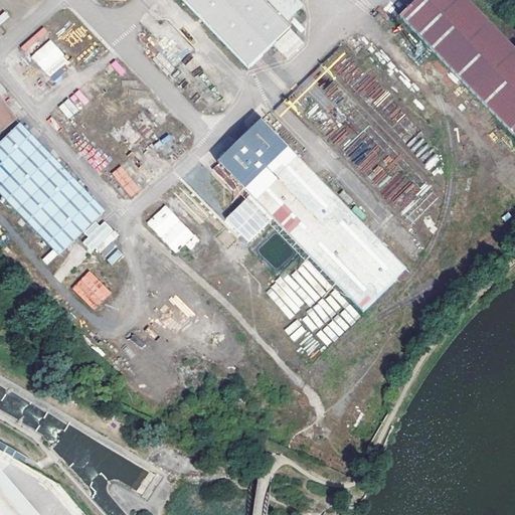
[(181,0),(247,68),(258,59),(289,29),(262,0),(181,0)]
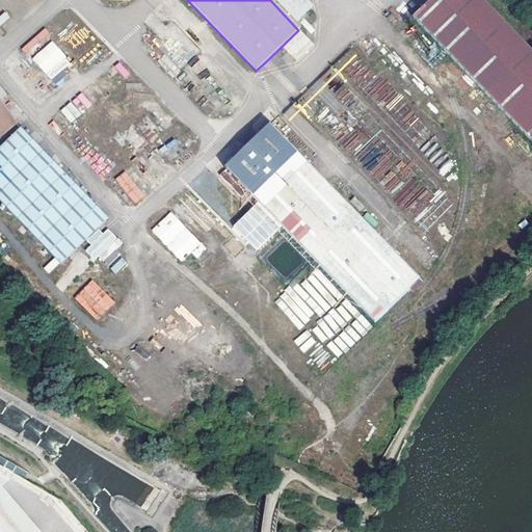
[(531,52),(481,0),(433,0),(413,20),(531,143),(531,52)]
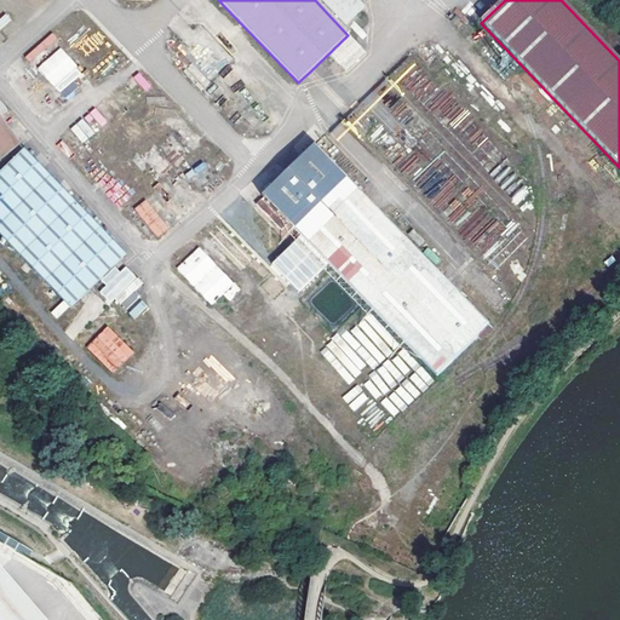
[(52,34),(24,55),(33,64),(59,44),(52,34)]
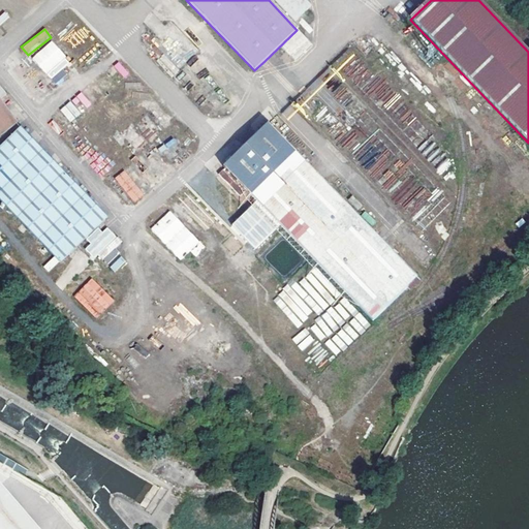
[(31,57),(50,80),(70,63),(53,40),(31,57)]
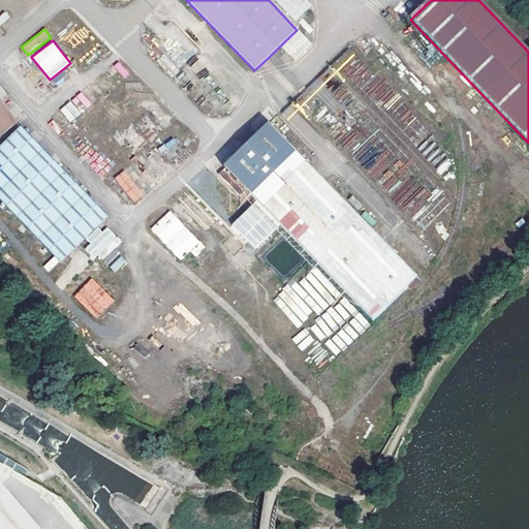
[(119,62),(115,65),(123,76),(128,73),(119,62)]
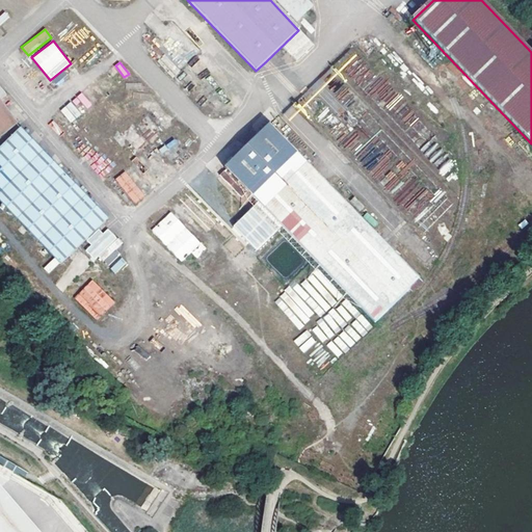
[(85,110),(92,104),(81,92),(74,99),(85,110)]
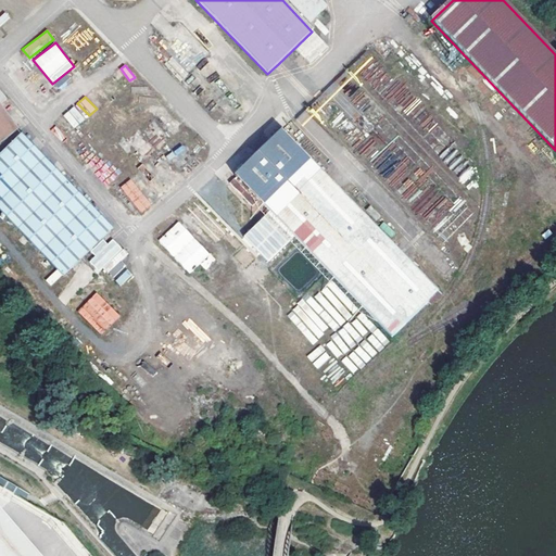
[(0,144),(20,130),(0,104),(0,144)]
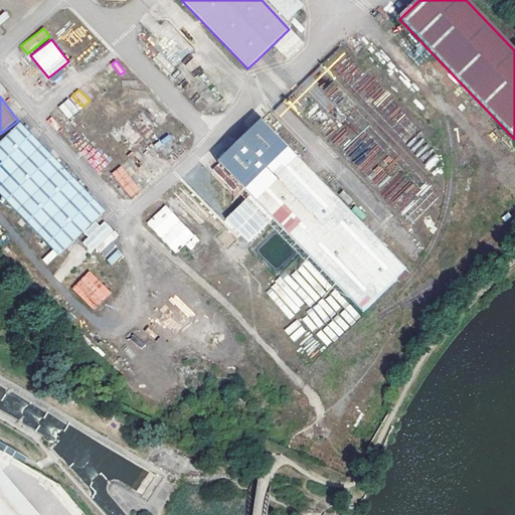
[(68,119),(78,111),(69,98),(58,106),(68,119)]
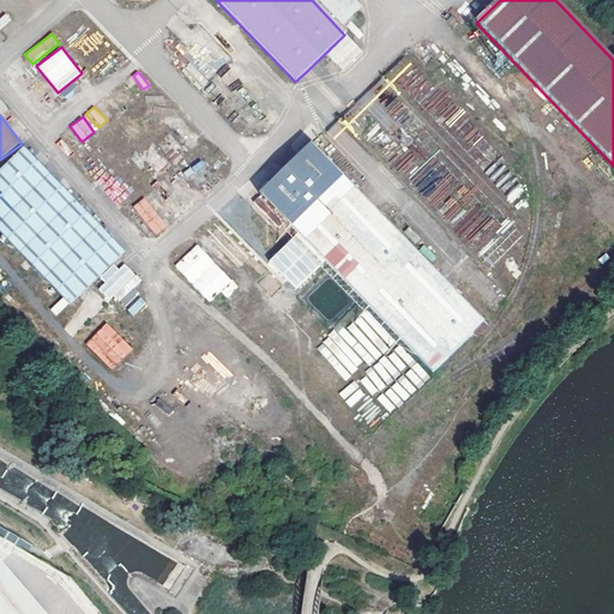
[(312,145),(260,196),(433,373),(483,323),(312,145)]
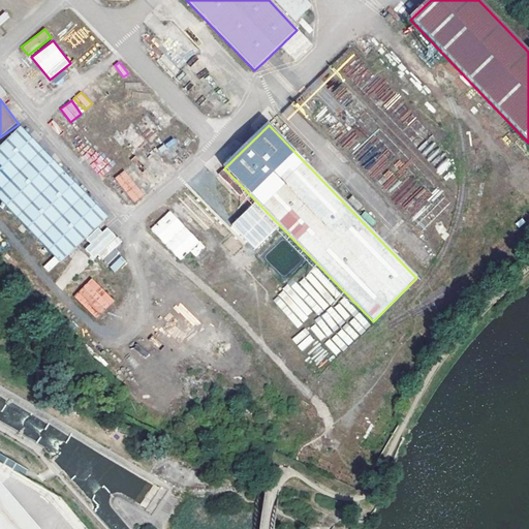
[(0,149),(0,201),(26,229),(60,265),(107,218),(74,184),(69,178),(22,128),(0,149)]
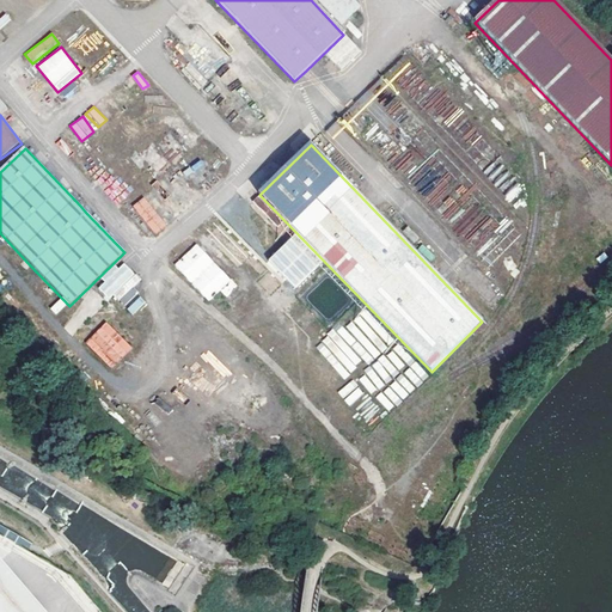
[(200,151),(144,200),(164,224),(220,173),(200,151)]
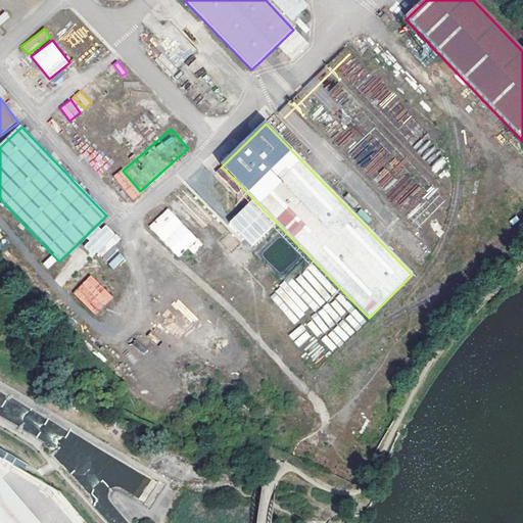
[(348,194),(344,198),(353,206),(358,202),(348,194)]
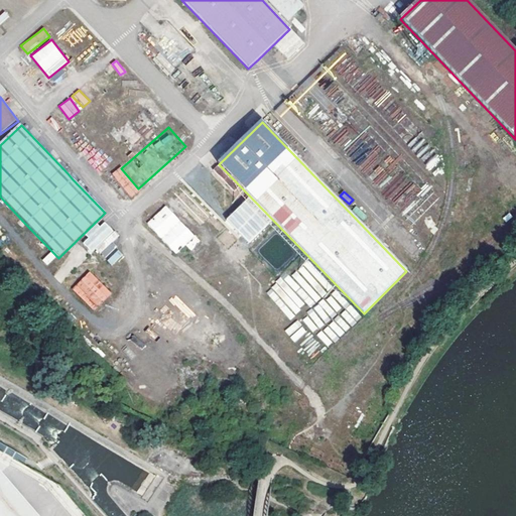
[(176,254),(195,235),(164,205),(146,224),(176,254)]
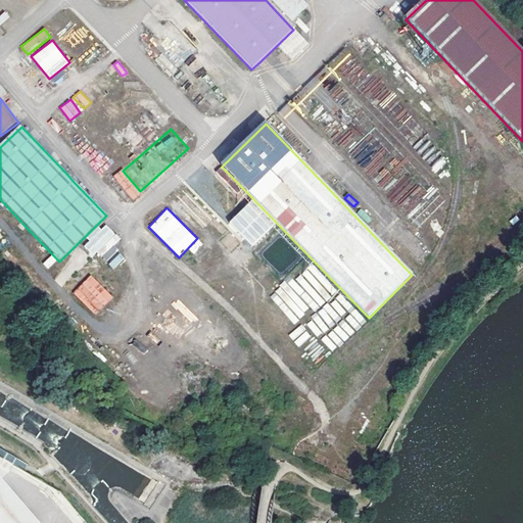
[(198,239),(188,248),(193,253),(202,244),(198,239)]
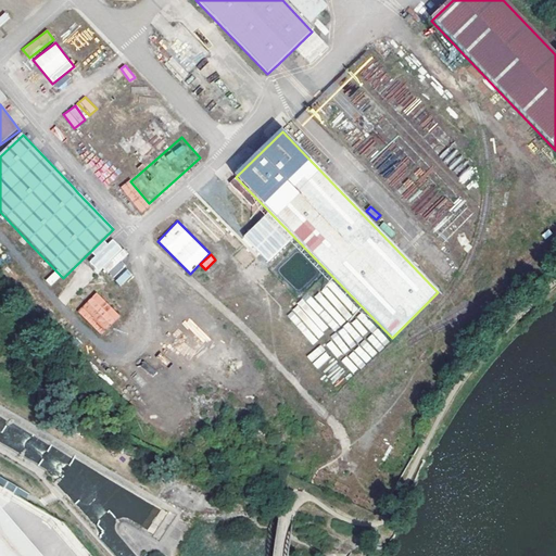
[(121,287),(133,275),(127,269),(115,280),(121,287)]
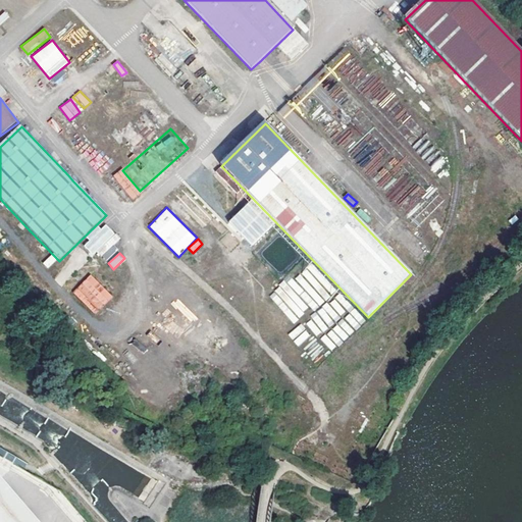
[(91,274),(72,293),(95,315),(113,297),(91,274)]
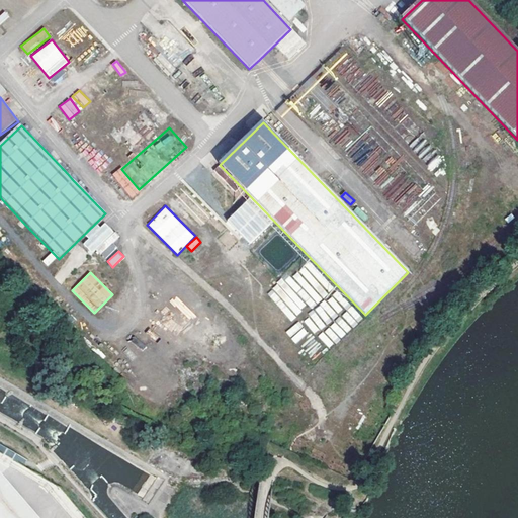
[(0,495),(2,498),(12,489),(0,475),(0,495)]
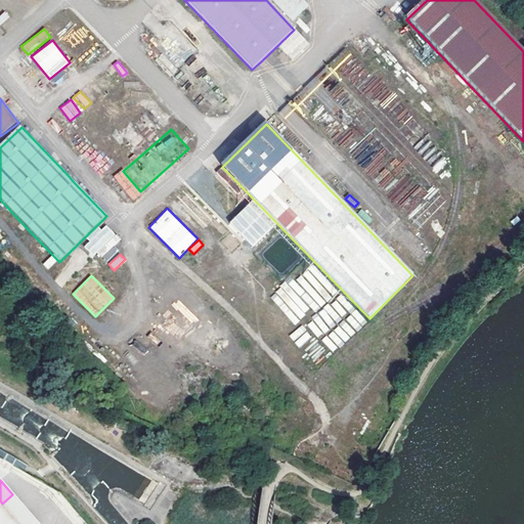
[(37,523),(12,494),(2,504),(0,500),(0,523),(37,523)]
